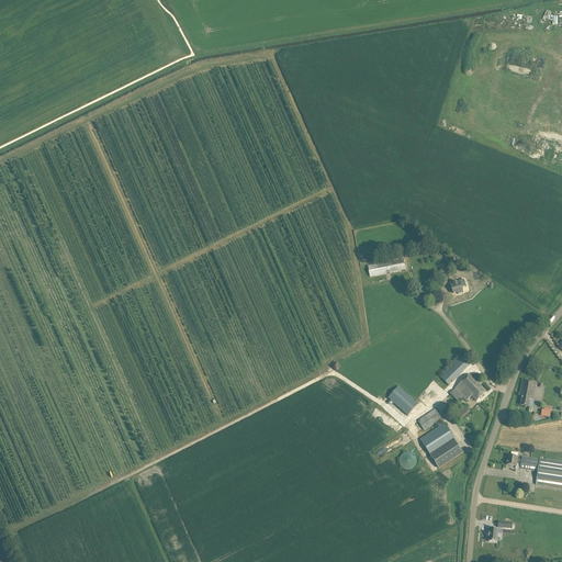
[(368,267),(370,277),(406,270),(404,259),(368,267)]
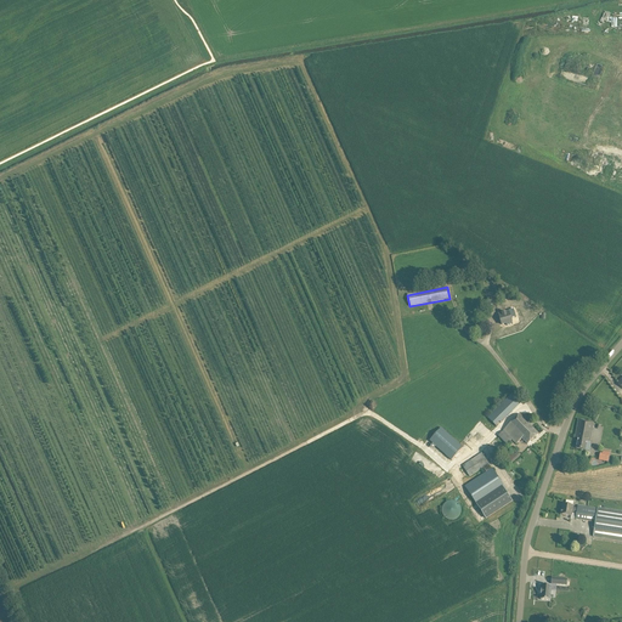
[(513,322),(509,311),(498,314),(502,324),(513,322)]
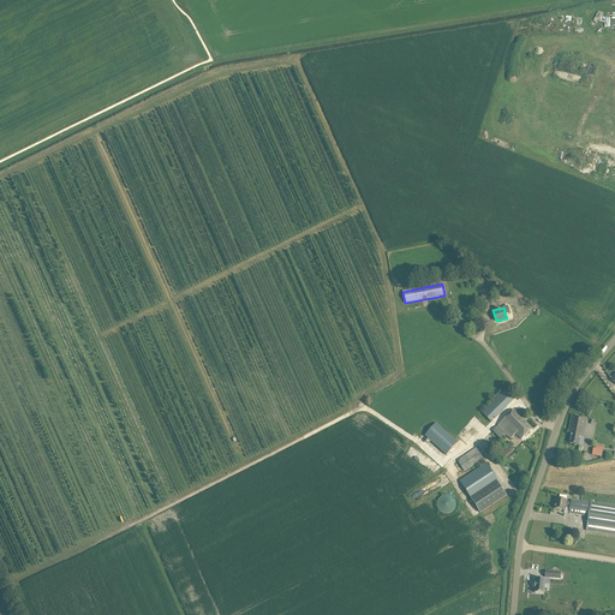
[(482,413),(491,422),(517,398),(507,388),(482,413)]
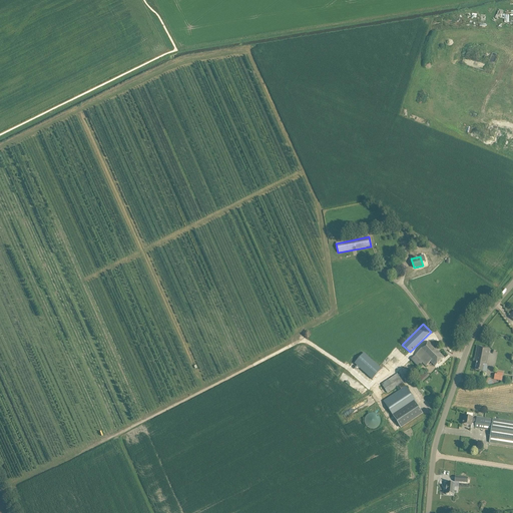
[(411,360),(418,367),(422,362),(426,367),(431,362),(435,367),(445,358),(429,342),(411,360)]
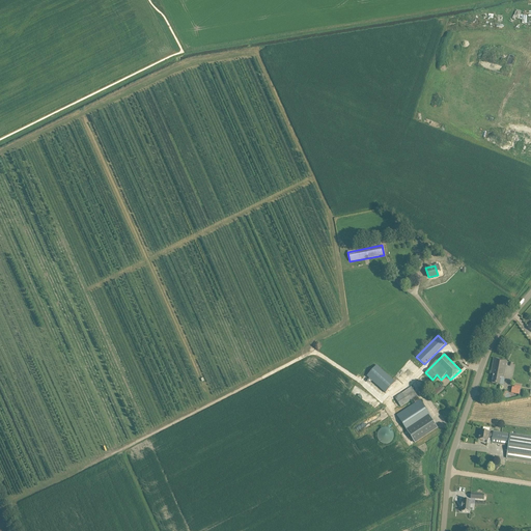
[(505,379),(504,379),(507,362),(494,359),(491,373),(494,374),(492,384),(500,385),(500,384),(504,385),(505,379)]
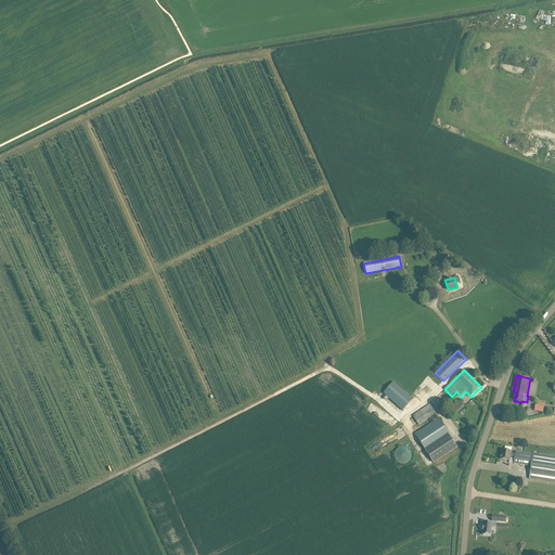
[(384,394),(403,411),(413,399),(395,382),(384,394)]
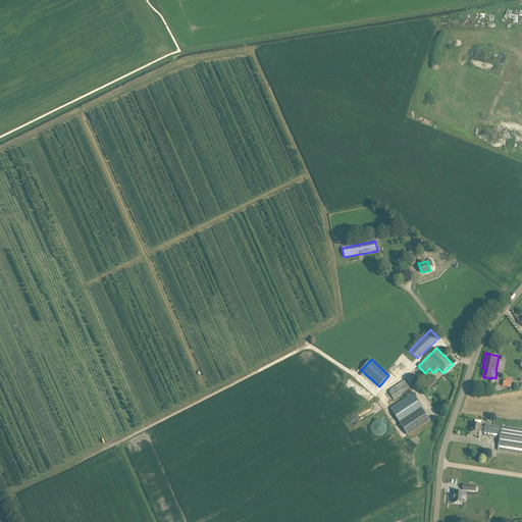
[(424,383),(429,388),(437,382),(433,378),(428,382),(427,381),(424,383)]
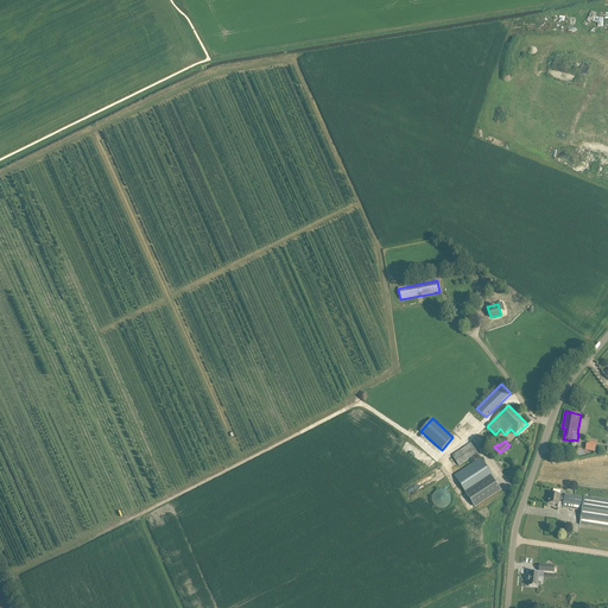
[(587,450),(595,453),(597,443),(588,441),(587,450)]
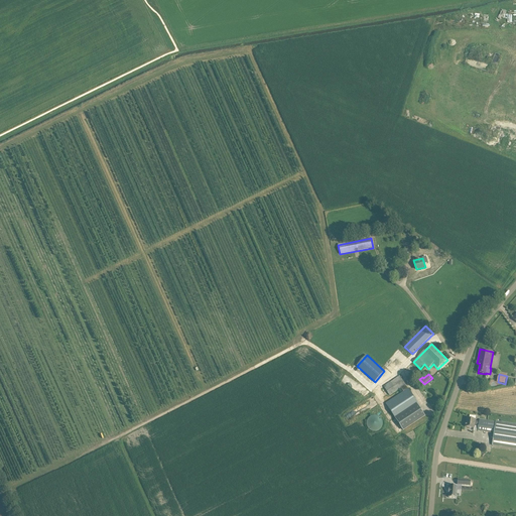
[(419,406),(405,384),(400,376),(384,387),(390,396),(401,388),(404,392),(386,404),(394,416),(403,430),(425,416),(419,406)]
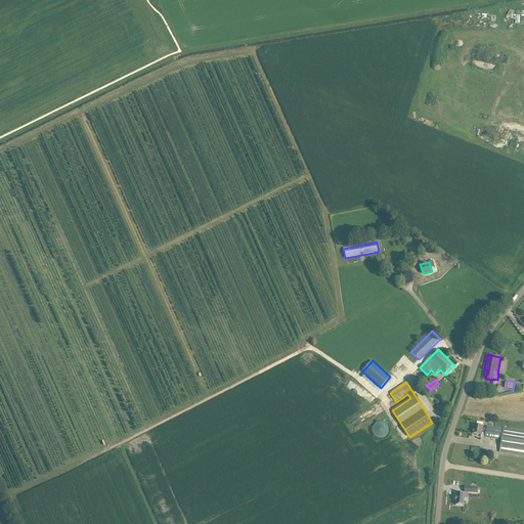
[(388,427),(387,426),(387,425),(386,424),(384,423),(383,423),(381,423),(380,423),(379,423),(377,423),(376,424),(374,427),(373,429),(373,430),(373,432),(374,434),(375,436),(376,437),(379,438),(380,439),(382,438),(384,438),(385,437),(387,436),(388,434),(389,432),(389,431),(389,430),(389,428),(388,427)]
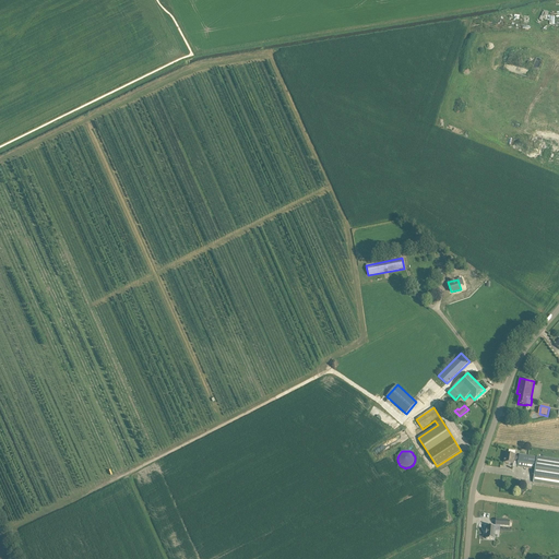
[(514,461),(519,462),(519,458),(514,456),(515,452),(509,451),(509,454),(506,453),(506,459),(504,459),(506,460),(506,463),(513,464),(514,461)]
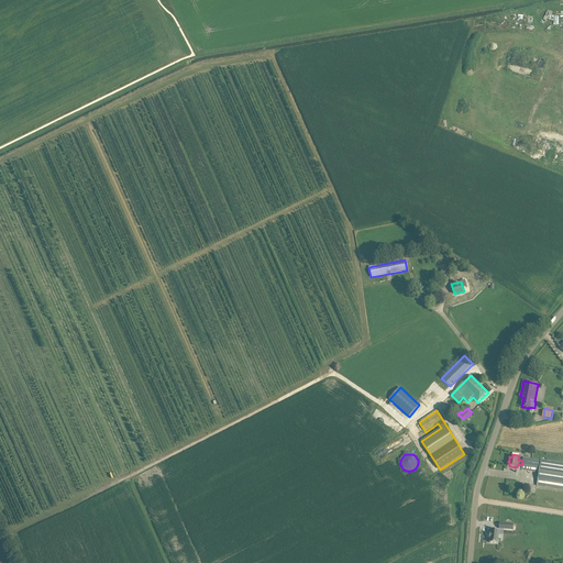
[(562,463),(523,457),(522,461),(522,465),(521,471),(539,473),(537,486),(562,489),(562,463)]
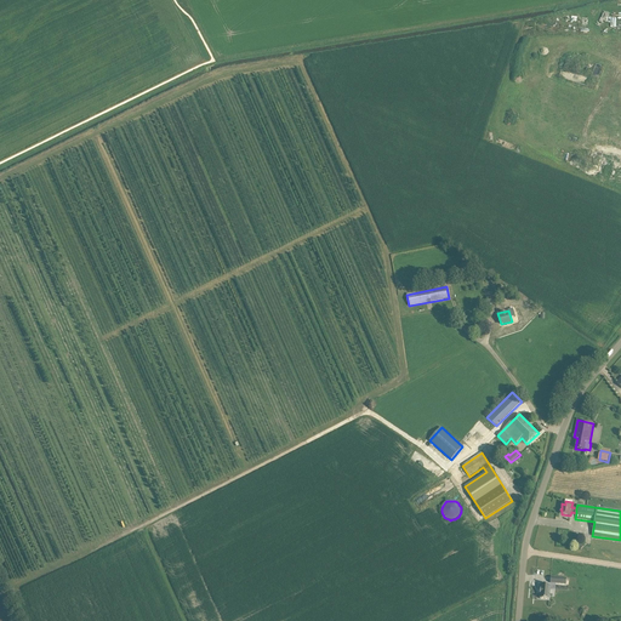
[(541,593),(540,599),(550,600),(551,591),(551,585),(541,585),(541,590),(540,593),(541,593)]
